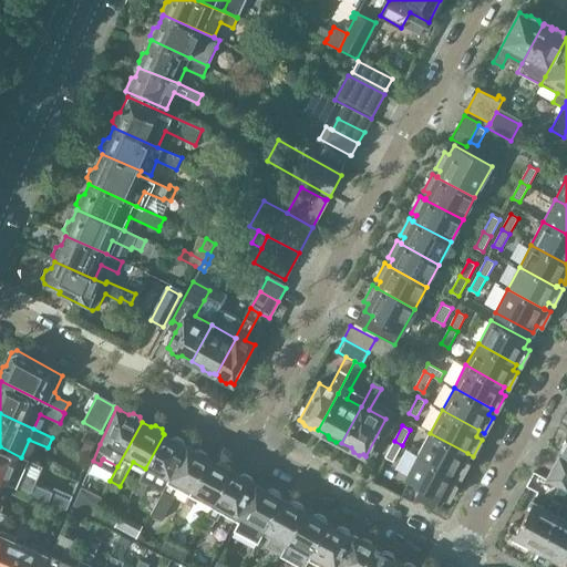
[(467,453),(430,433),(419,454),(456,475),(461,478),(470,462),(465,459),(467,453)]
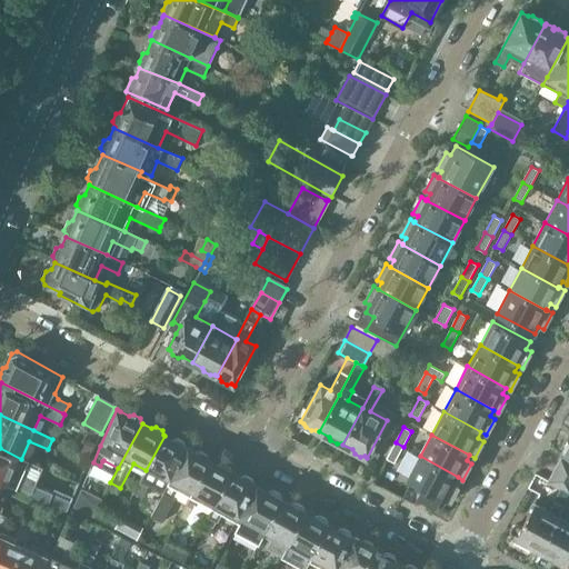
[(173,440),(165,436),(146,470),(133,493),(140,497),(141,498),(148,485),(163,492),(169,482),(188,448),(186,447),(185,442),(178,439),(173,440)]
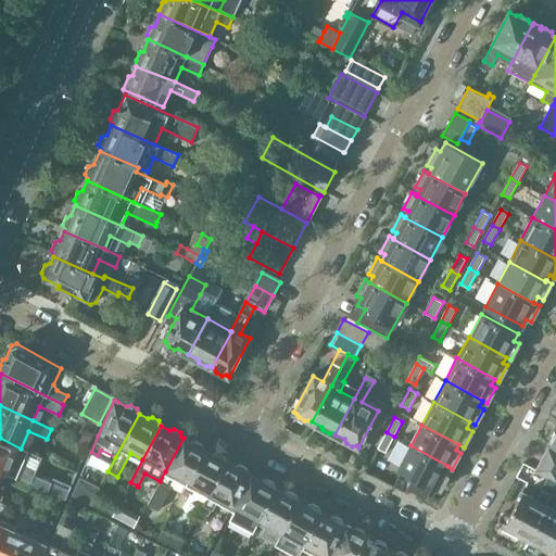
[(394,437),(387,432),(378,449),(386,453),(394,437)]
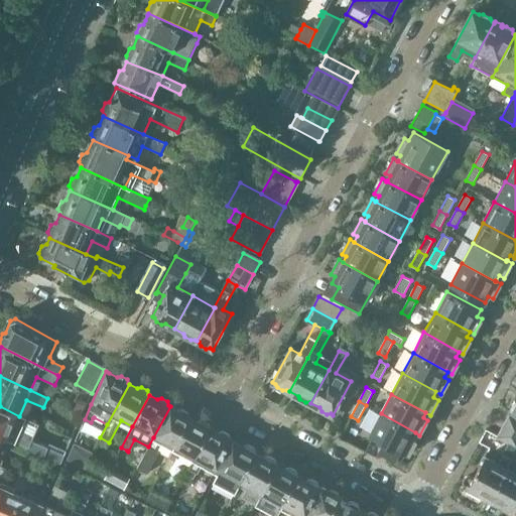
[(86,405),(80,403),(76,412),(82,415),(86,405)]
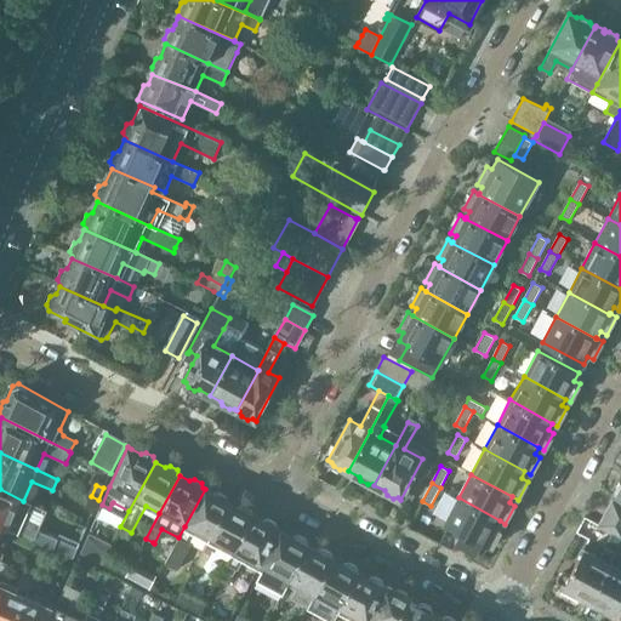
[(0,525),(17,534),(18,534),(39,542),(52,548),(57,539),(44,533),(36,530),(39,525),(24,519),(32,503),(23,500),(23,501),(0,489),(0,525)]
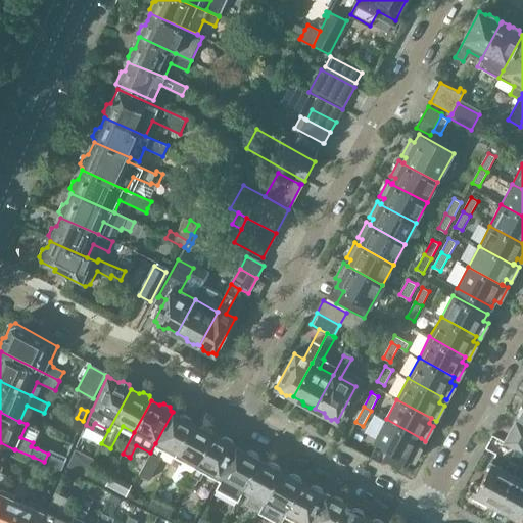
[(150,453),(139,475),(149,480),(160,459),(158,458),(163,448),(176,455),(193,423),(192,422),(190,418),(184,415),(180,416),(173,412),(155,443),(150,453)]
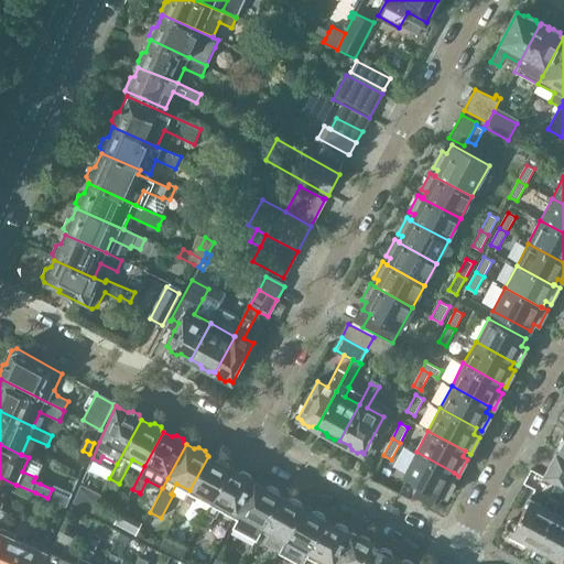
[(413,491),(432,501),(436,492),(446,498),(455,481),(451,479),(454,473),(416,452),(403,475),(418,483),(413,491)]
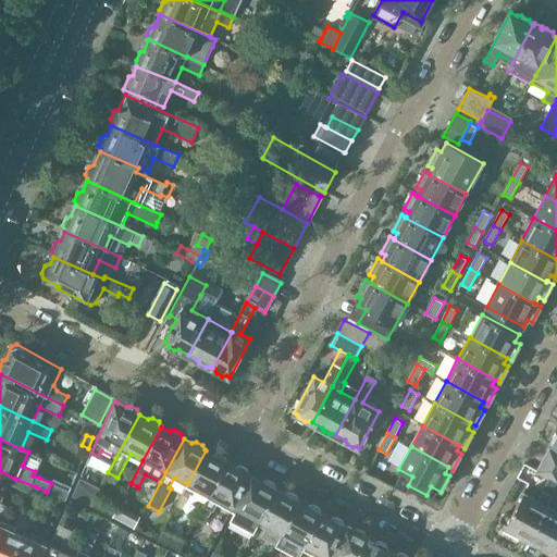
[(549,479),(556,482),(556,454),(548,449),(535,472),(547,478),(549,479)]
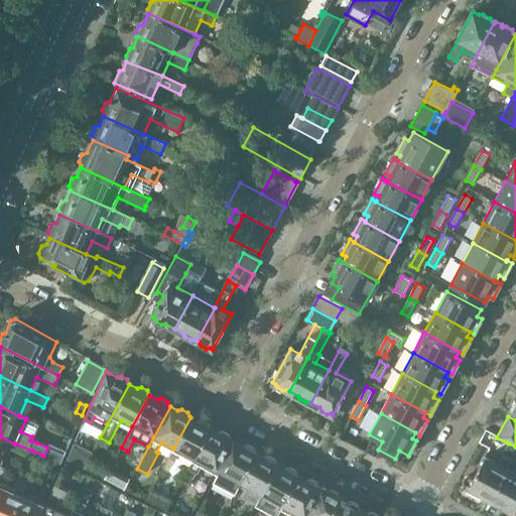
[(190,417),(173,448),(194,460),(211,428),(210,427),(209,423),(204,421),(199,421),(190,417)]
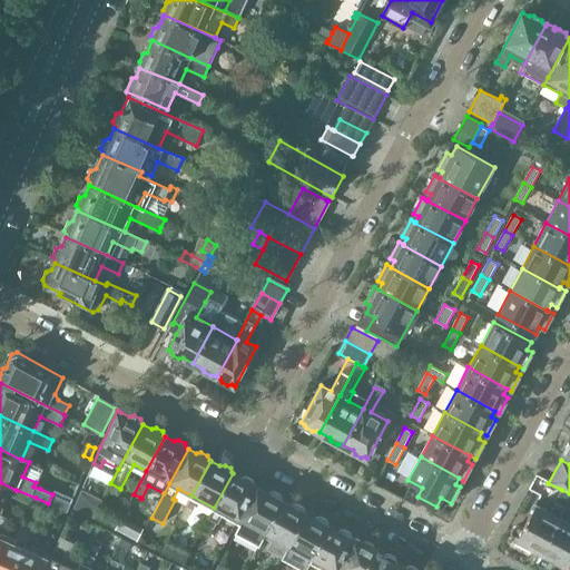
[(100,467),(94,463),(82,488),(91,491),(101,467),(100,467)]
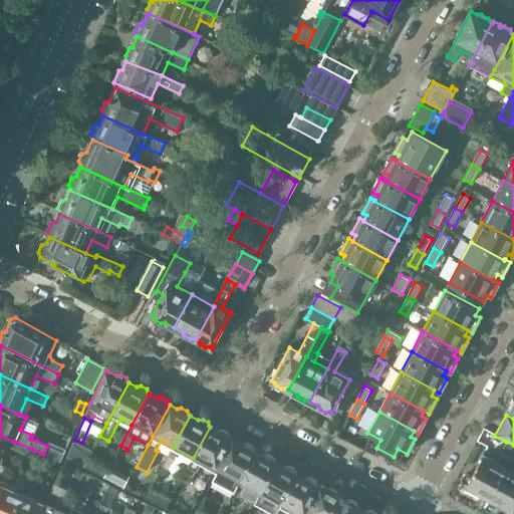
[(193,458),(182,478),(190,482),(195,472),(196,472),(201,463),(214,470),(231,438),(229,437),(228,433),(222,430),(218,431),(210,427),(193,458)]
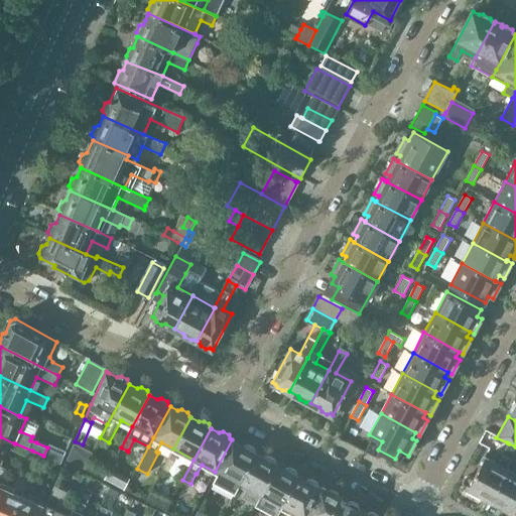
[(219,474),(239,485),(256,453),(255,453),(254,448),(248,445),(244,446),(236,441),(219,474)]
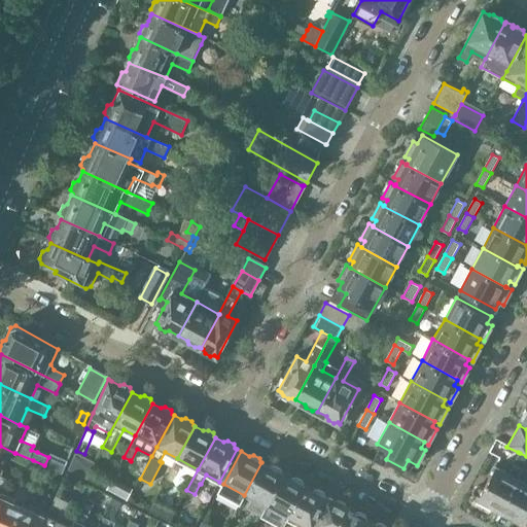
[(500,510),(517,480),(522,470),(526,462),(526,456),(520,453),(508,475),(495,467),(483,489),(481,488),(479,487),(476,488),(475,489),(473,491),(473,494),(475,495),(477,496),(479,498),(477,500),(492,508),(493,506),(500,510)]
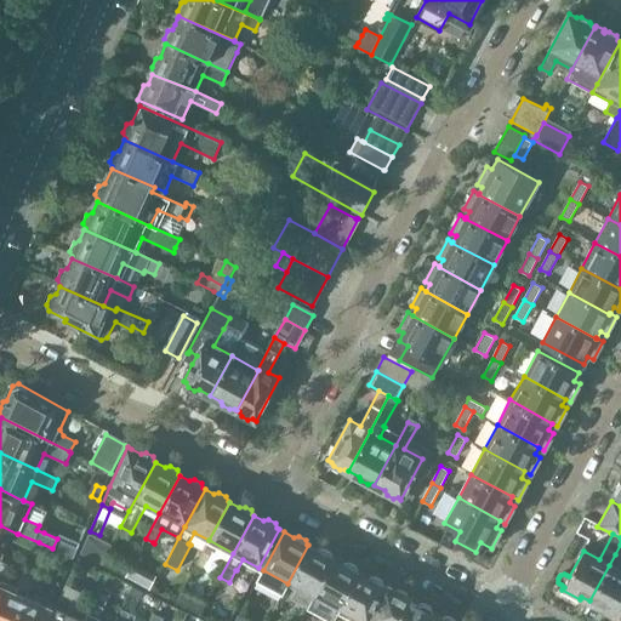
[(85,542),(80,554),(100,564),(106,553),(85,542)]
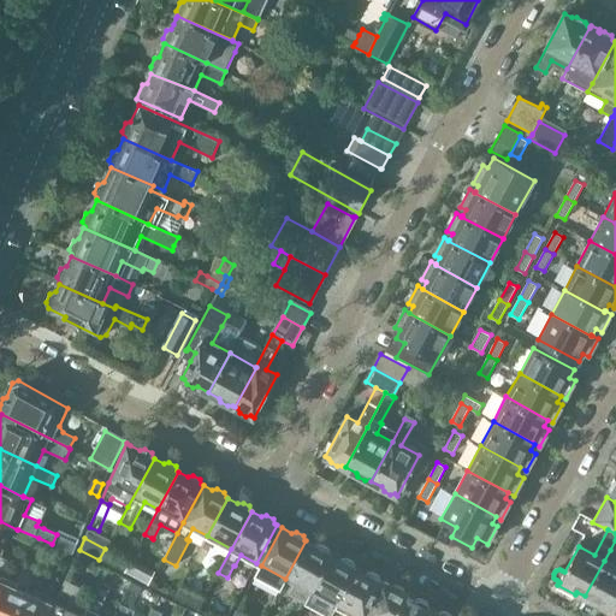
[(307,600),(311,592),(331,555),(330,554),(329,549),(321,545),(317,546),(306,540),(285,579),(294,584),(289,593),(306,603),(307,600)]
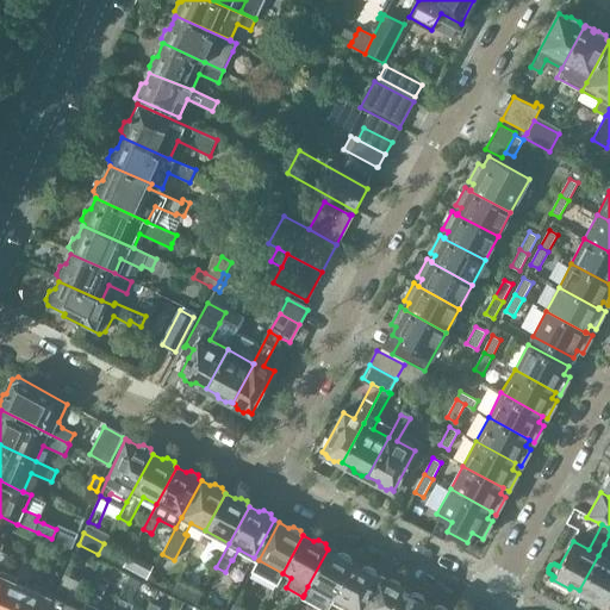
[(0,551),(7,554),(11,555),(13,548),(0,541),(0,551)]
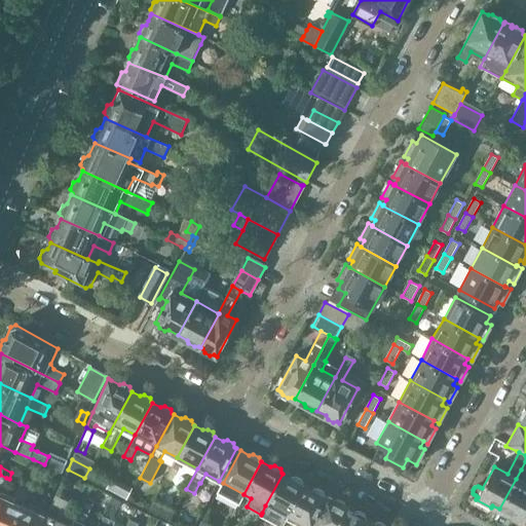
[(180,471),(172,466),(165,478),(174,482),(180,471)]
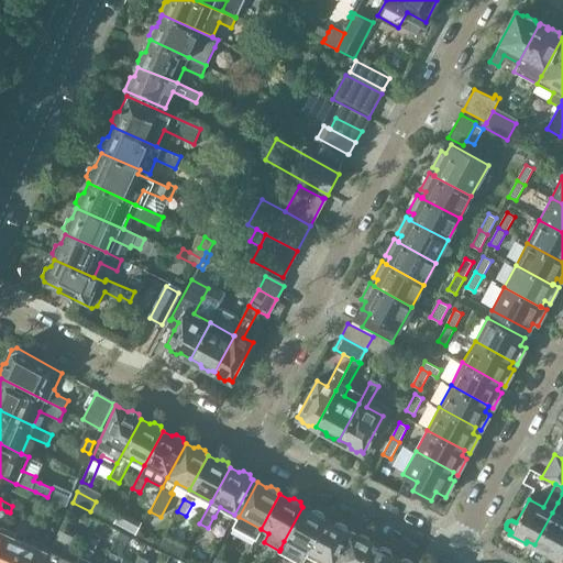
[(556,560),(556,561),(562,548),(562,505),(558,503),(552,512),(534,544),(533,548),(549,556),(551,553),(552,554),(558,558),(556,560)]
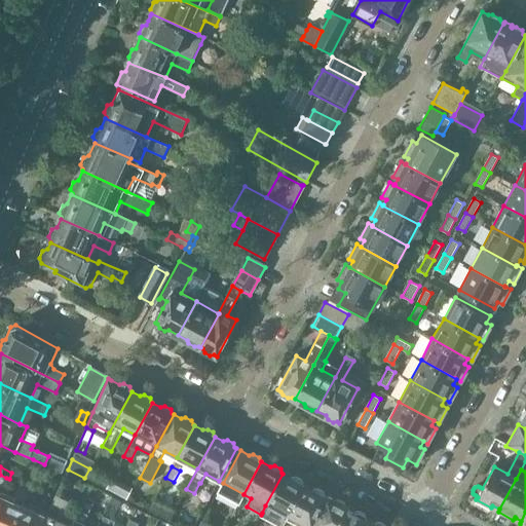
[(292,478),(283,474),(265,505),(287,518),(305,485),(303,484),(302,480),(296,477),(292,478)]
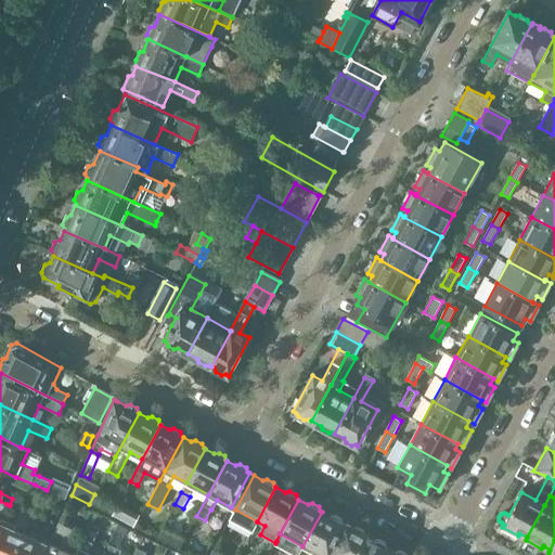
[(118,506),(113,516),(123,520),(128,511),(118,506)]
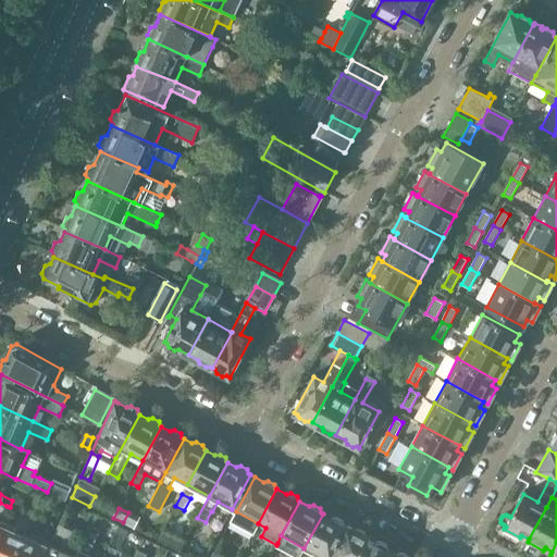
[(304,548),(304,547),(299,556),(297,556),(309,556),(312,553),(321,556),(329,556),(346,527),(344,525),(343,521),(336,518),(332,519),(323,514),(304,548)]
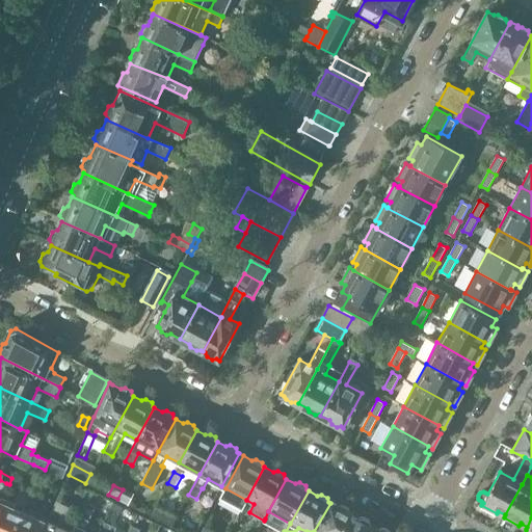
[(15,503),(1,497),(0,498),(0,531),(11,531),(22,511),(14,507),(15,503)]
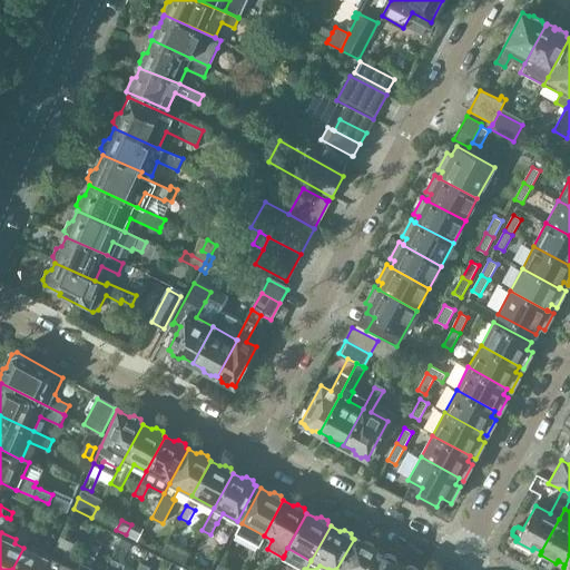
[(364,569),(375,551),(375,550),(373,546),(366,542),(362,543),(354,539),(336,569),(364,569)]
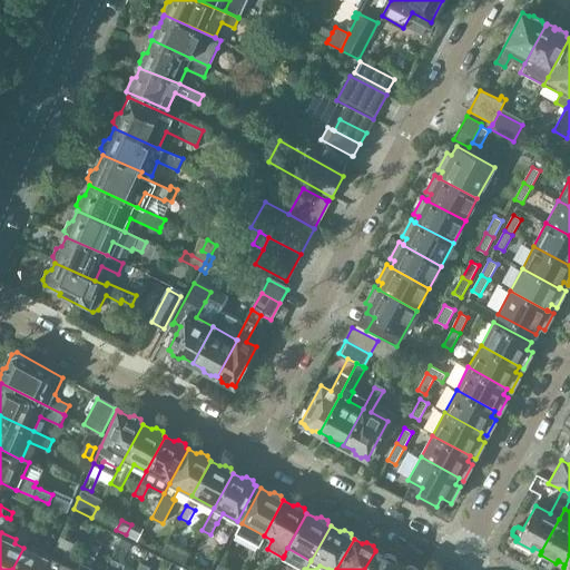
[(74,569),(64,566),(74,546),(62,540),(47,569),(74,569)]
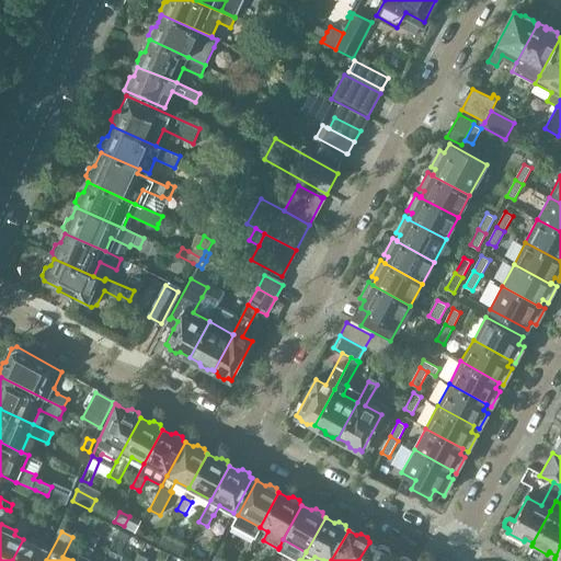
[(87,560),(98,539),(89,535),(79,557),(77,560),(87,560)]
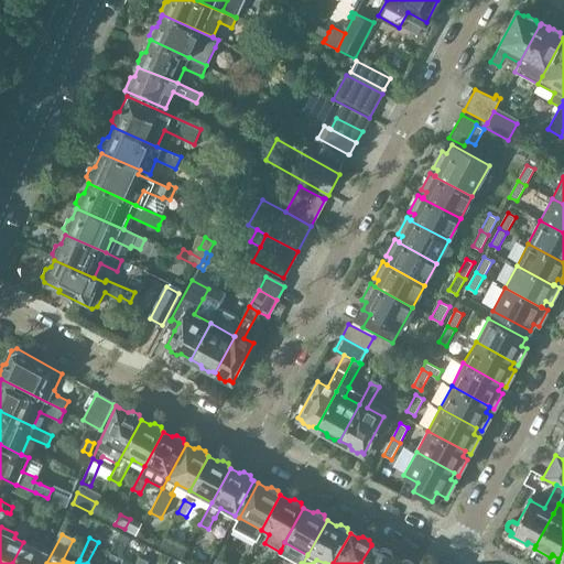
[(165,538),(161,548),(182,559),(187,549),(165,538)]
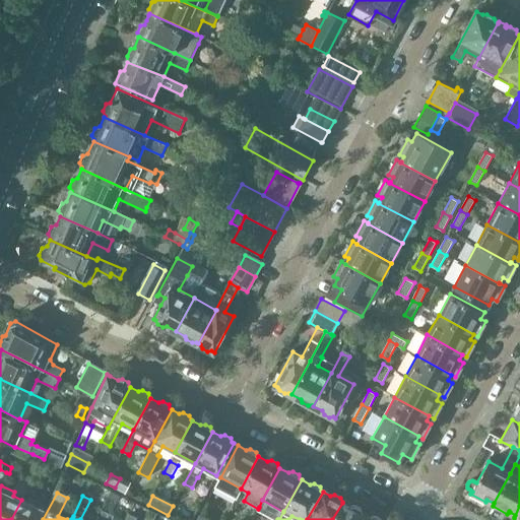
[(21,500),(11,519),(39,519),(44,510),(21,500)]
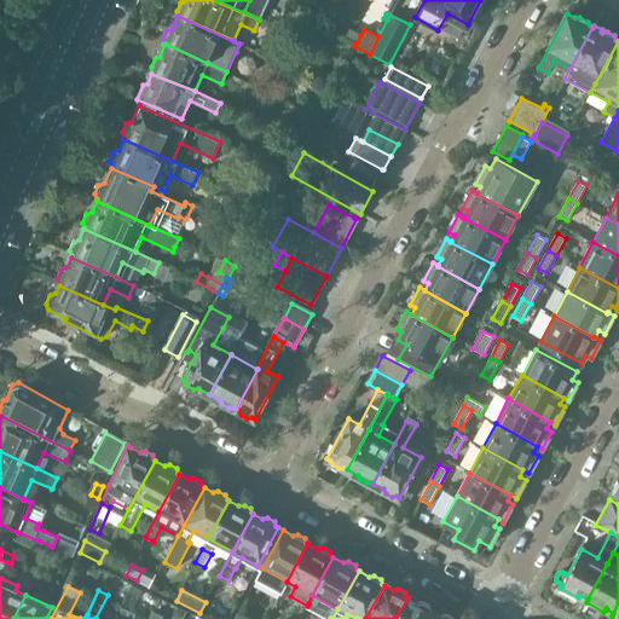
[(417,603),(408,599),(395,618),(427,618),(432,611),(429,606),(422,602),(417,603)]
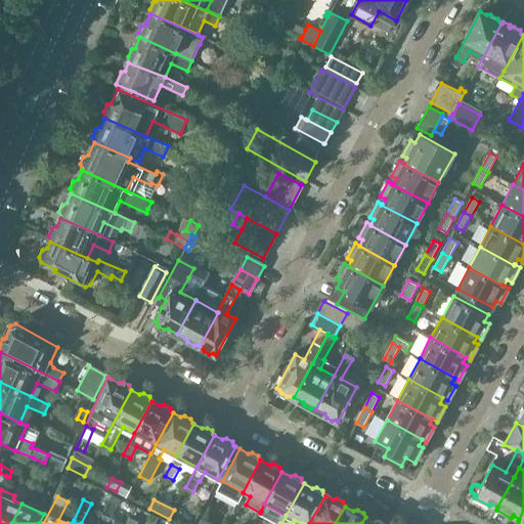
[(112,523),(114,520),(103,515),(98,523),(112,523)]
